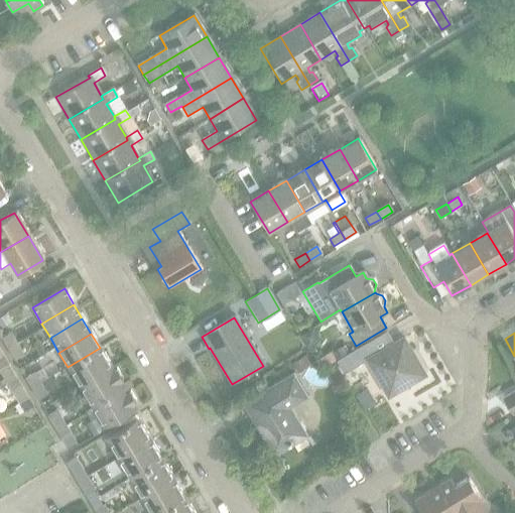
[(7,351),(15,346),(9,335),(0,340),(7,351)]
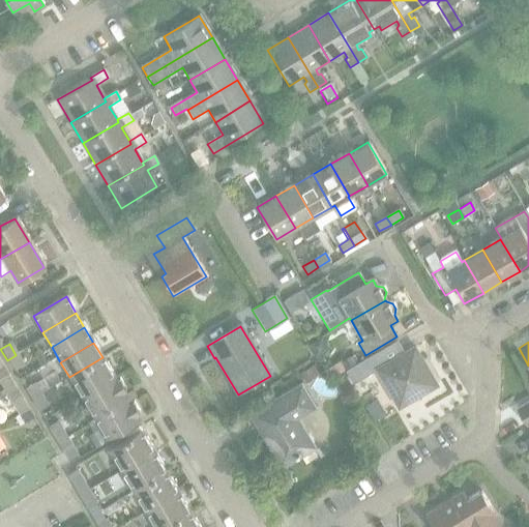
[(399,408),(436,386),(413,348),(378,370),(371,357),(345,372),(352,385),(376,371),(399,408)]
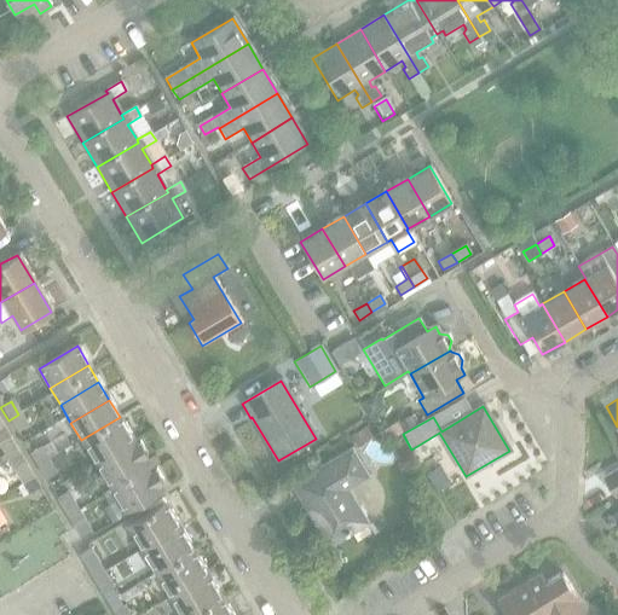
[(18,415),(9,421),(16,433),(27,427),(18,415)]
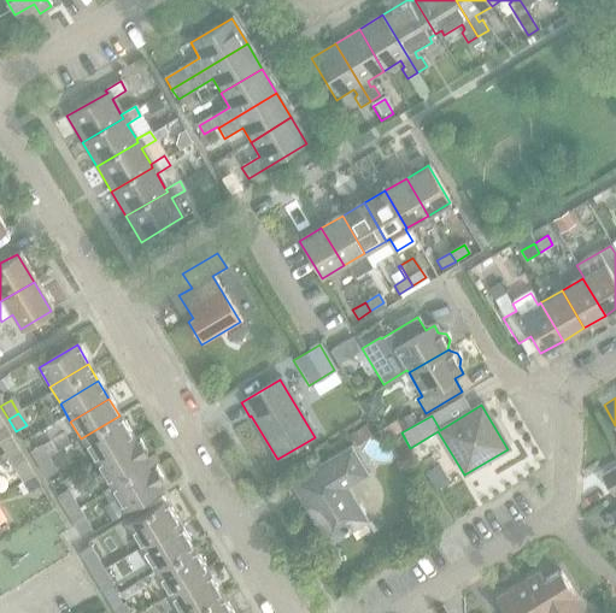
[(91,457),(129,434),(119,416),(81,438),(91,457)]
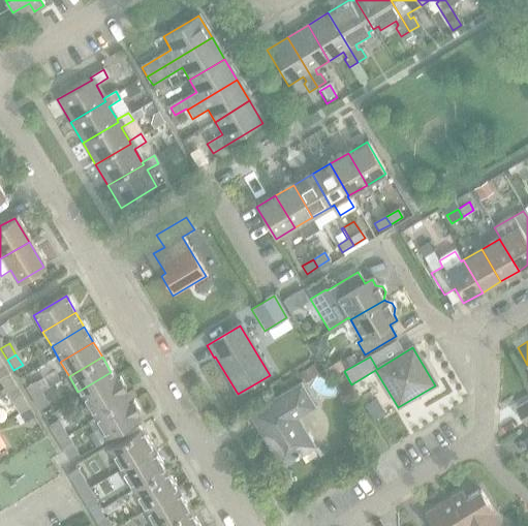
[(0,384),(6,394),(17,388),(8,375),(3,367),(0,369),(0,384)]
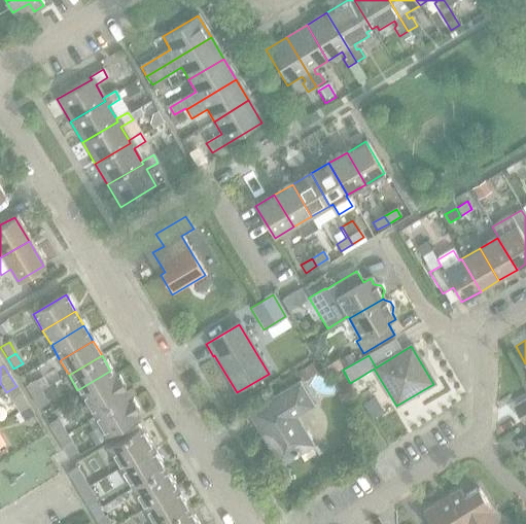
[(86,405),(120,384),(116,378),(115,379),(110,371),(77,390),(86,405)]
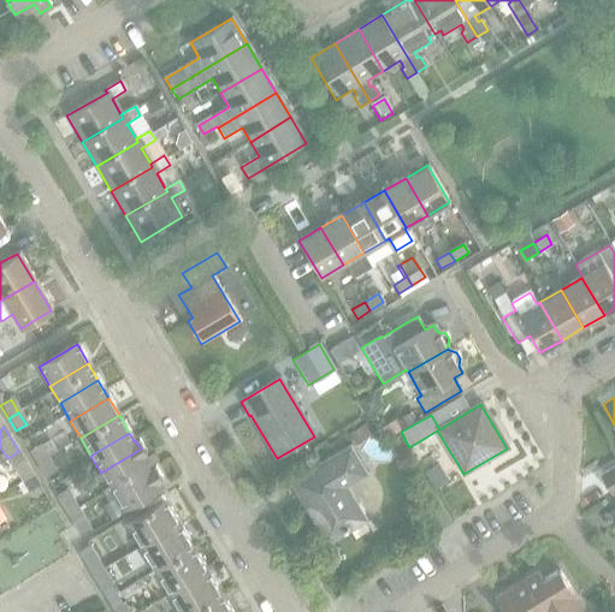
[(36,465),(46,458),(39,446),(28,452),(36,465)]
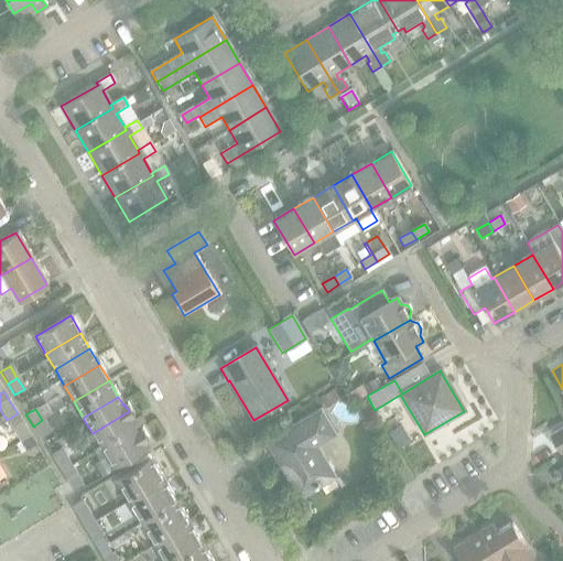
[(95,454),(134,430),(128,419),(132,417),(129,411),(93,433),(85,438),(95,454)]
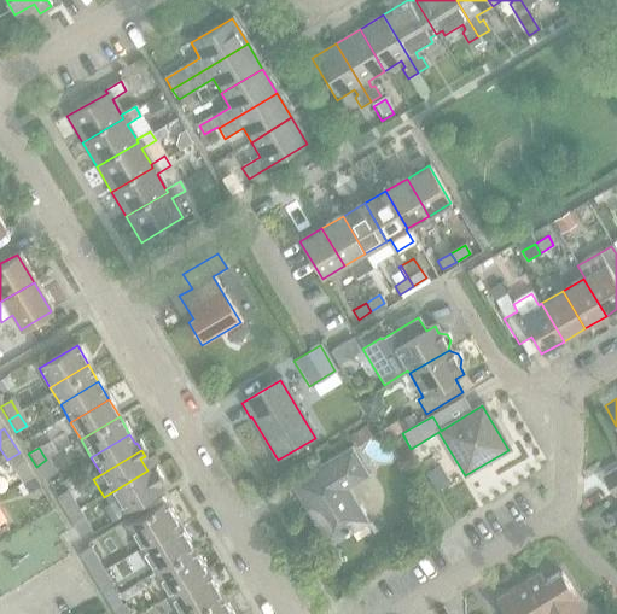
[(329,545),(366,522),(345,490),(366,477),(350,450),(292,485),(303,503),(307,501),(314,512),(309,514),(329,545)]
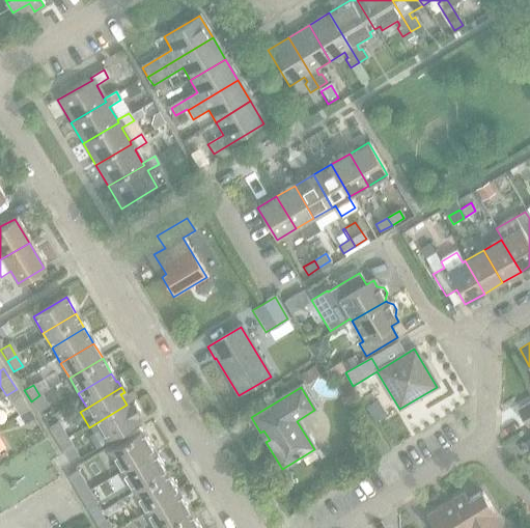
[(19,416),(29,411),(22,398),(17,389),(6,395),(19,416)]
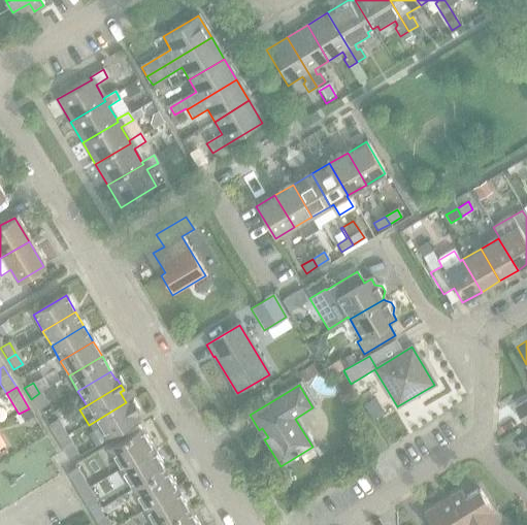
[(39,393),(31,399),(37,409),(46,404),(39,393)]
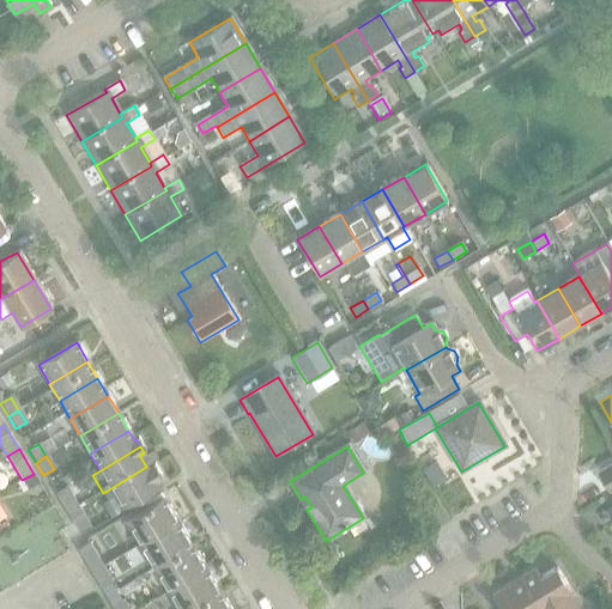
[(611,464),(598,474),(609,492),(611,489),(611,464)]
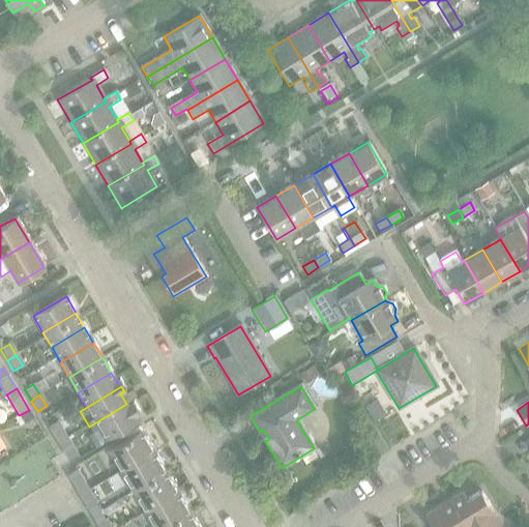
[(126,404),(89,427),(92,433),(99,429),(106,438),(139,418),(137,415),(138,414),(131,404),(127,406),(126,404)]
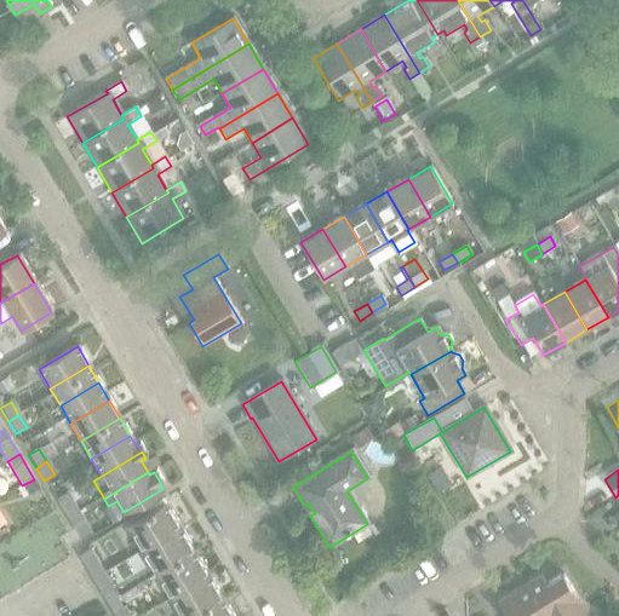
[(34,479),(22,485),(28,496),(40,489),(34,479)]
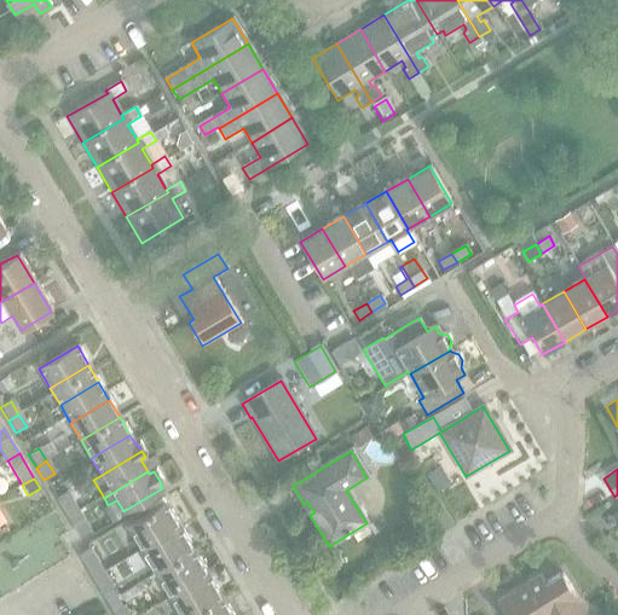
[(67,518),(78,512),(65,493),(55,499),(67,518)]
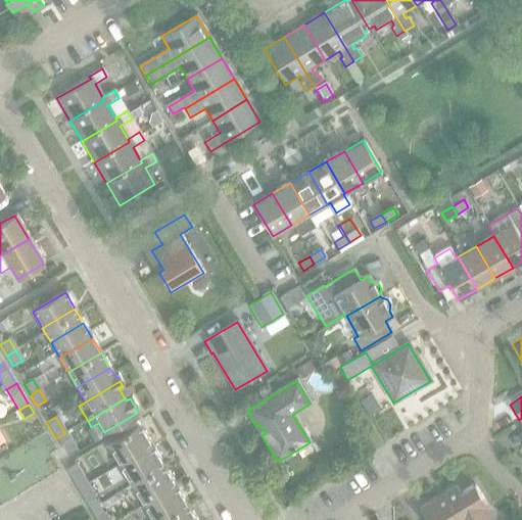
[(120,466),(151,447),(139,426),(107,445),(120,466)]
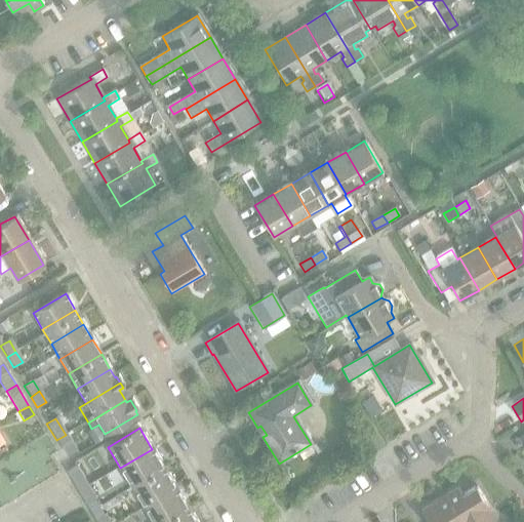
[(66,435),(56,440),(67,457),(75,452),(66,435)]
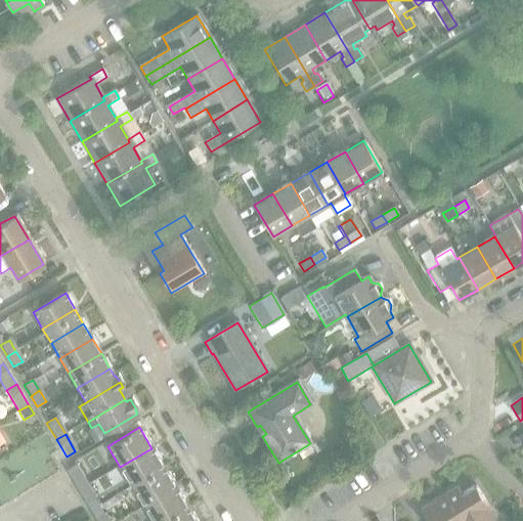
[(132,487),(164,468),(151,448),(120,467),(132,487)]
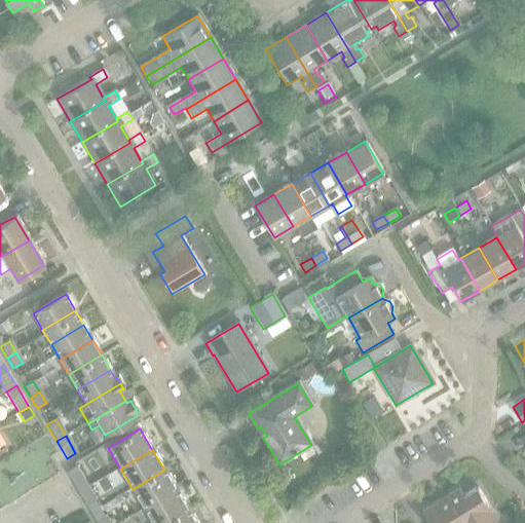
[(76,489),(84,484),(74,467),(66,472),(76,489)]
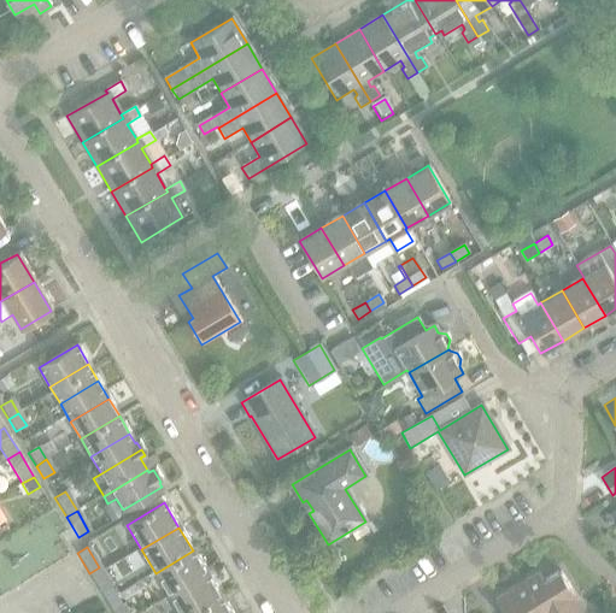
[(169,596),(206,573),(193,550),(156,573),(169,596)]
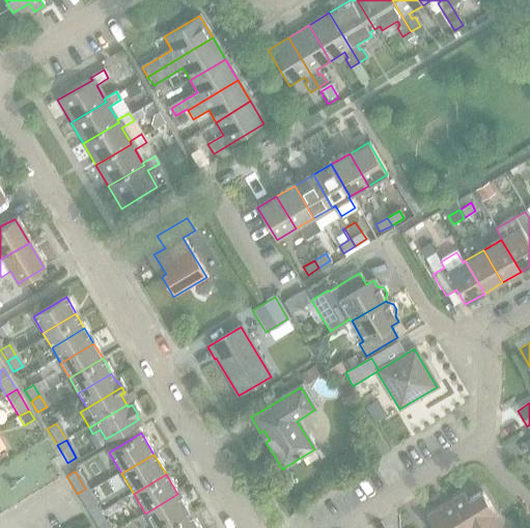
[(85,489),(77,494),(86,510),(95,505),(85,489)]
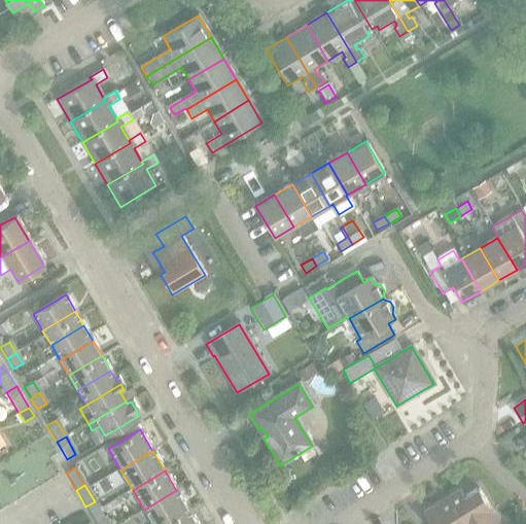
[(491,523),(497,520),(478,489),(463,497),(459,491),(446,499),(447,499),(439,504),(439,503),(423,514),(428,523),(491,523)]
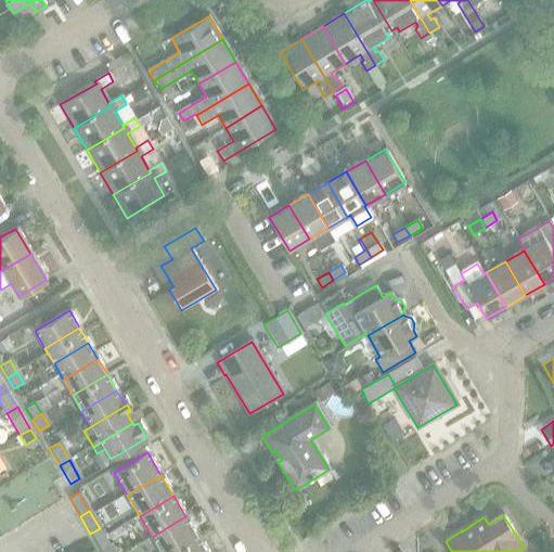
[(175,551),(198,538),(185,516),(152,537),(160,551),(175,551)]
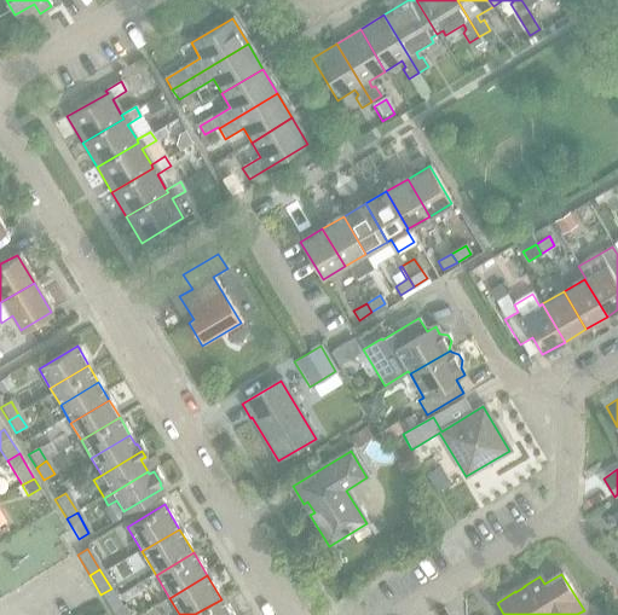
[(230,614),(221,599),(195,614),(230,614)]
